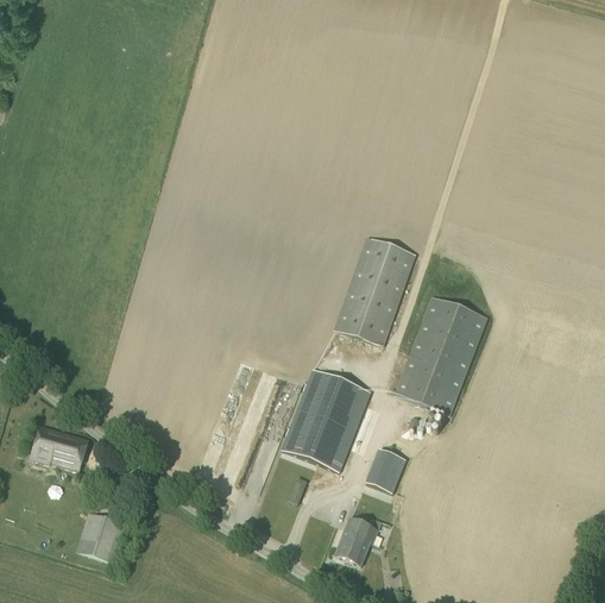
[(386,345),(418,252),(370,236),(336,327),(386,345)]
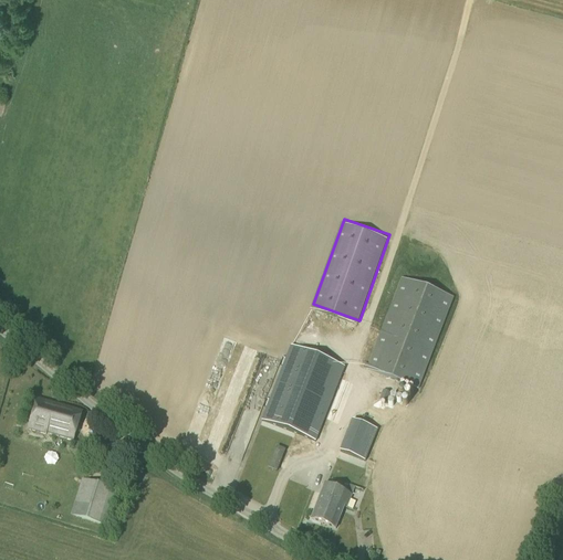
[(421,384),(457,295),(406,275),(371,365),(421,384)]
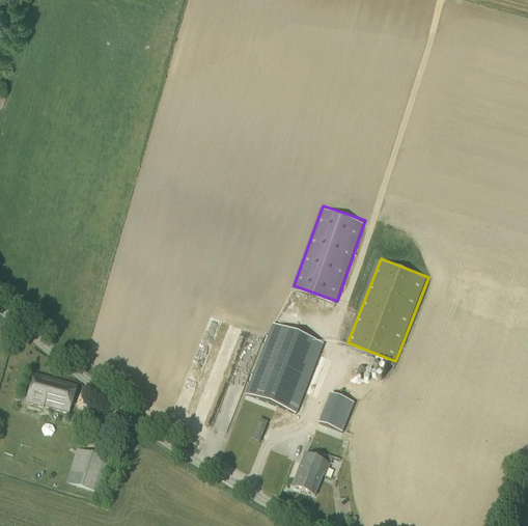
[(191,406),(221,311),(204,306),(174,400),(191,406)]
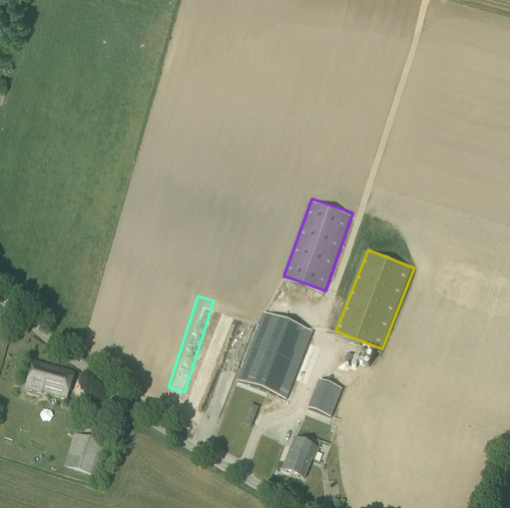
[(266,310),(239,377),(289,397),(316,329),(266,310)]
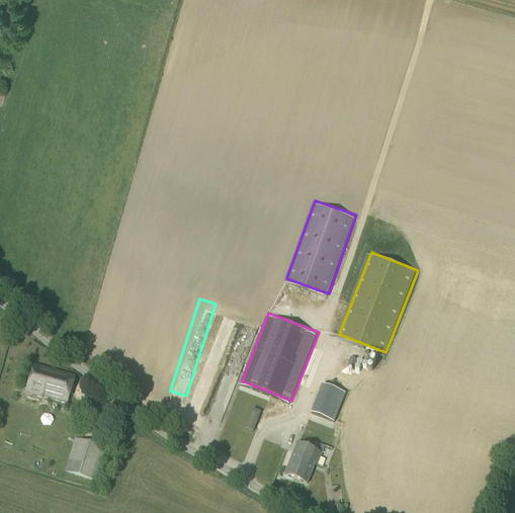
[(246,343),(250,339),(252,341),(256,336),(243,327),(235,337),(242,342),(243,340),(246,343)]
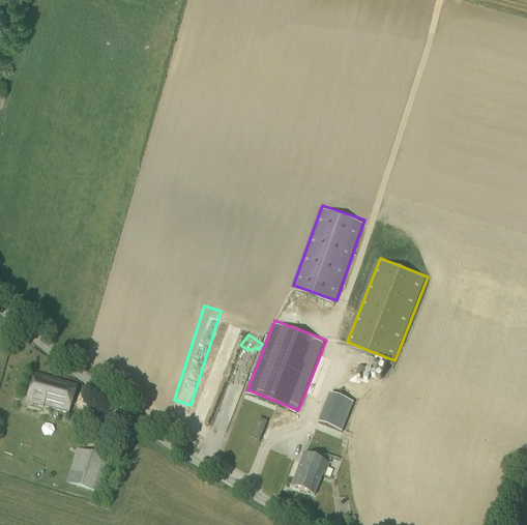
[(217,348),(196,414),(207,417),(229,351),(217,348)]
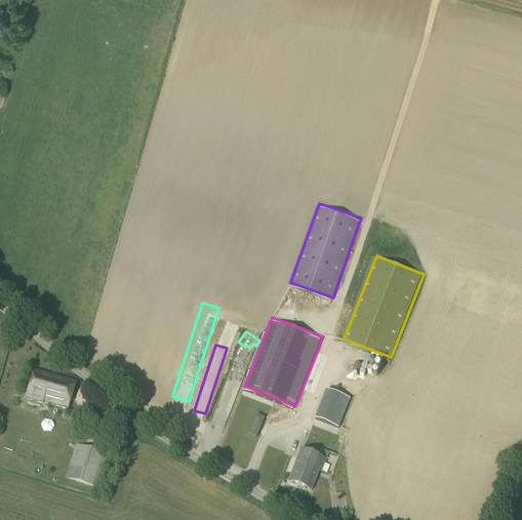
[(358,358),(355,367),(362,369),(365,361),(358,358)]
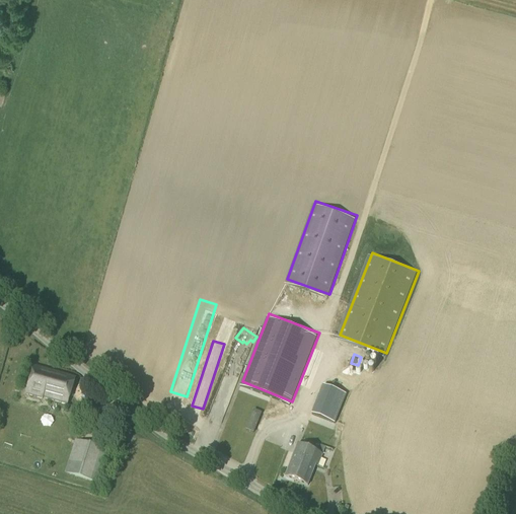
[(70,400),(78,373),(38,361),(28,390),(47,395),(48,394),(70,400)]
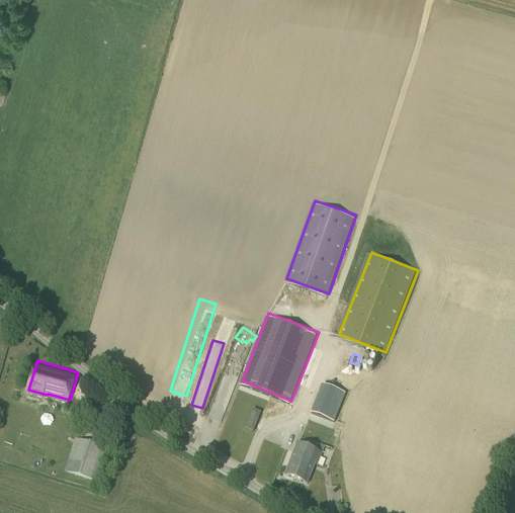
[(153,389),(159,380),(149,373),(144,381),(153,389)]
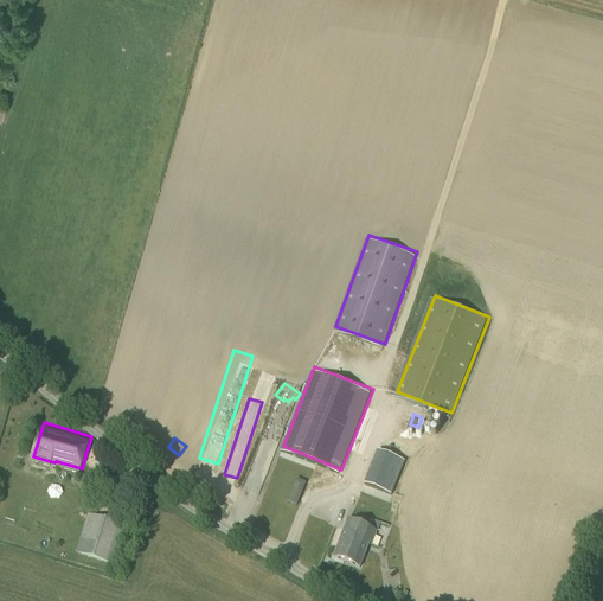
[(372,468),(367,479),(395,490),(399,479),(372,468)]
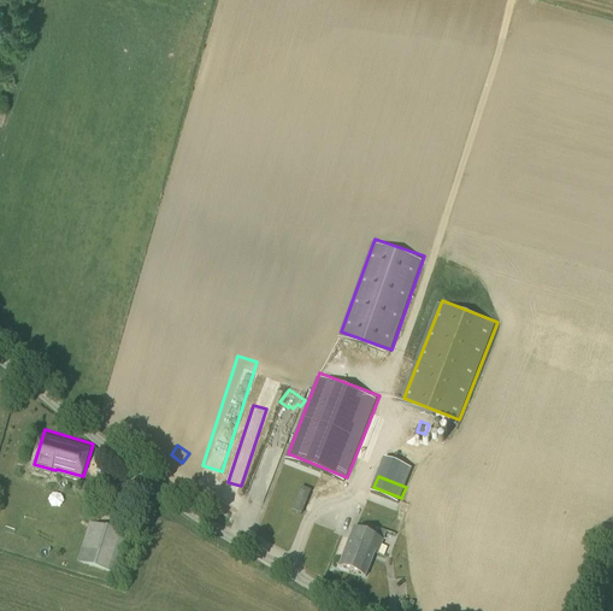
[(121,570),(134,530),(93,517),(80,557),(121,570)]
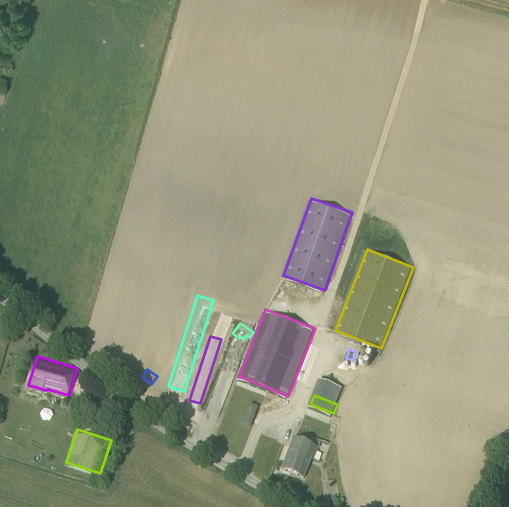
[(321,445),(296,435),(292,445),(284,465),(306,474),(314,454),(317,455),(321,445)]
